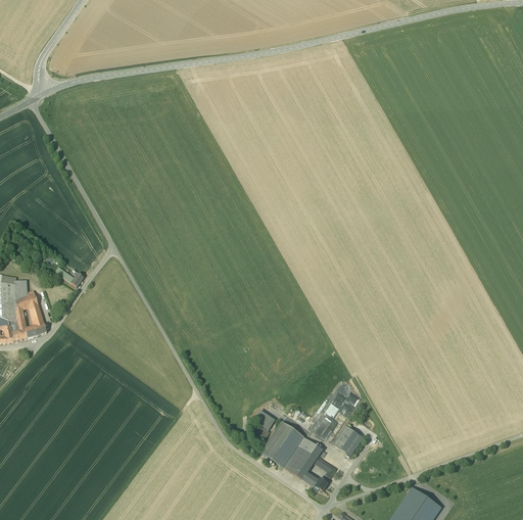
[(58,256),(53,252),(49,257),(53,262),(58,256)]
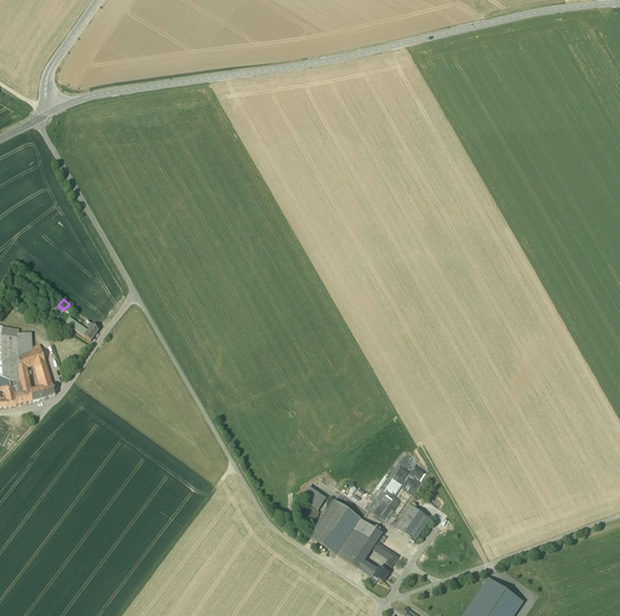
[(76,309),(65,321),(72,326),(76,322),(75,321),(76,320),(79,316),(82,314),(76,309)]
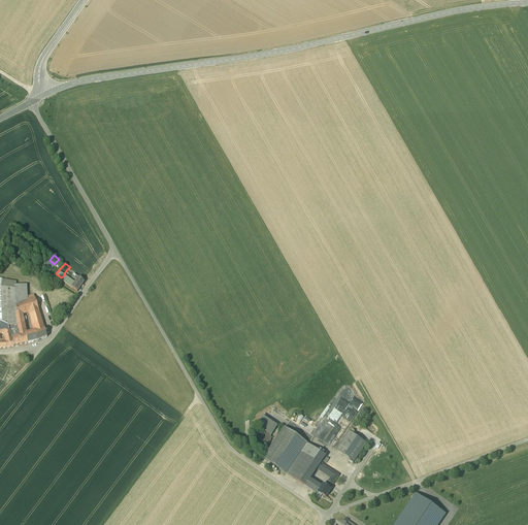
[(84,280),(76,272),(75,274),(77,276),(74,281),(74,282),(72,285),(77,289),(84,280)]
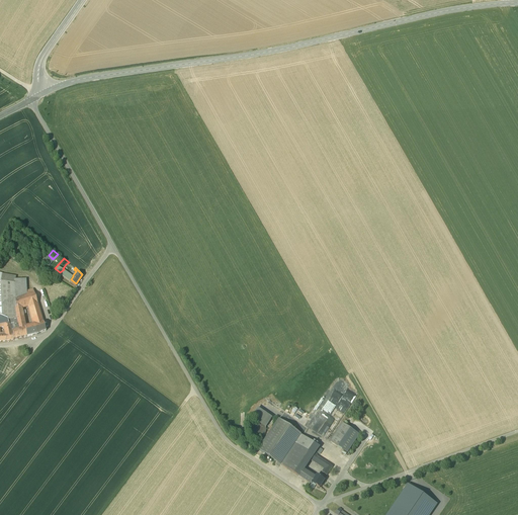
[(70,273),(64,269),(60,272),(64,274),(71,279),(73,276),(73,275),(70,273)]
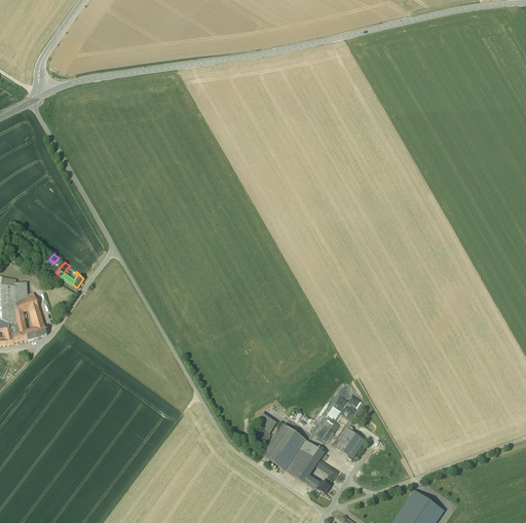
[(14,277),(2,275),(1,283),(14,285),(14,282),(14,277)]
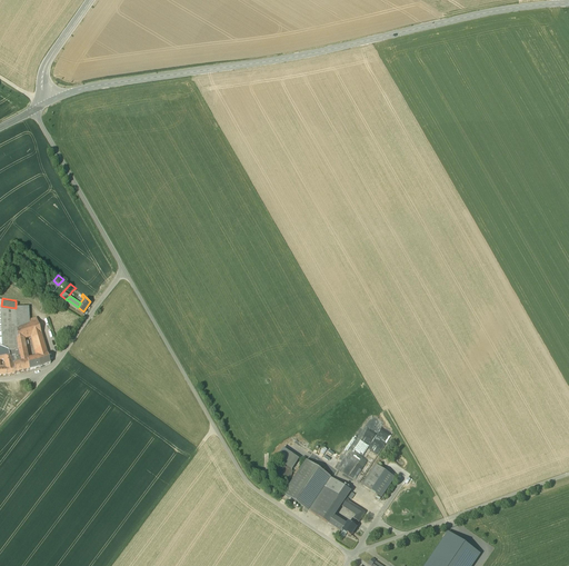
[(28,304),(16,305),(16,308),(17,326),(29,321),(29,317),(28,304)]
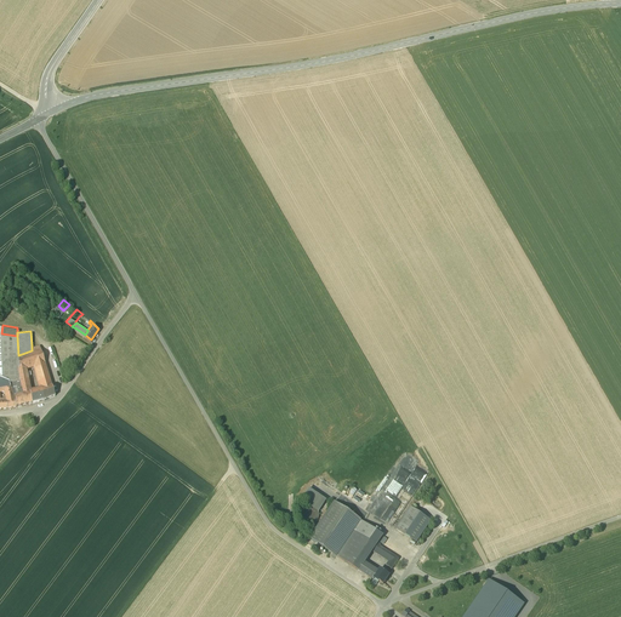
[(17,336),(1,333),(3,369),(1,369),(1,375),(9,378),(10,380),(11,378),(13,378),(12,367),(18,367),(18,355),(17,336)]
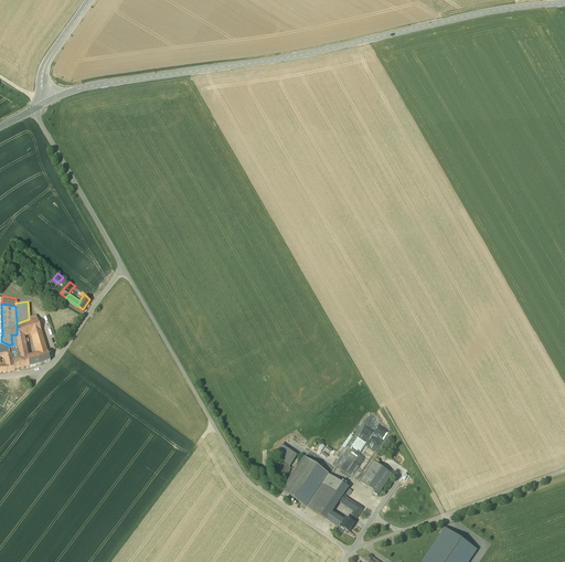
[(29,319),(17,324),(17,335),(23,333),(30,331),(41,328),(38,317),(29,319)]
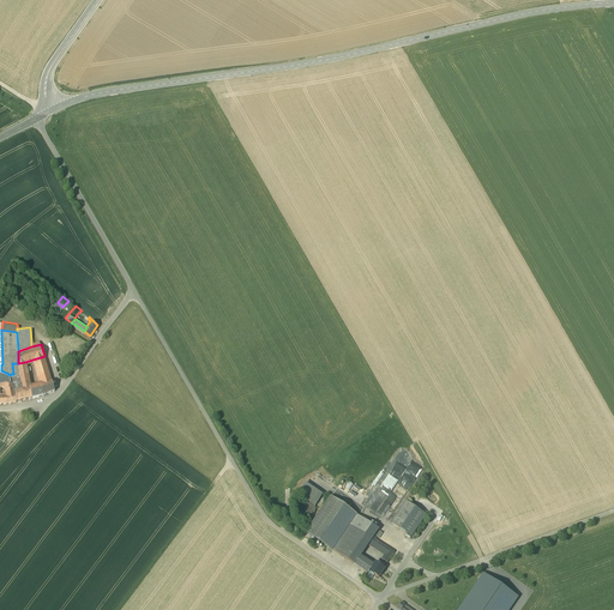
[(44,356),(32,360),(40,381),(41,386),(43,393),(54,388),(53,382),(44,356)]
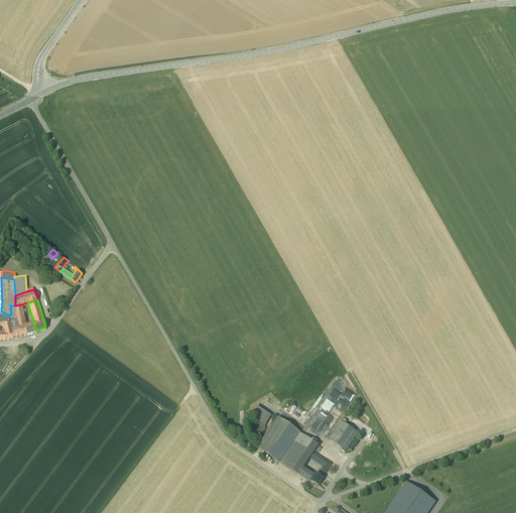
[(21,304),(15,305),(16,313),(17,318),(18,322),(24,321),(21,304)]
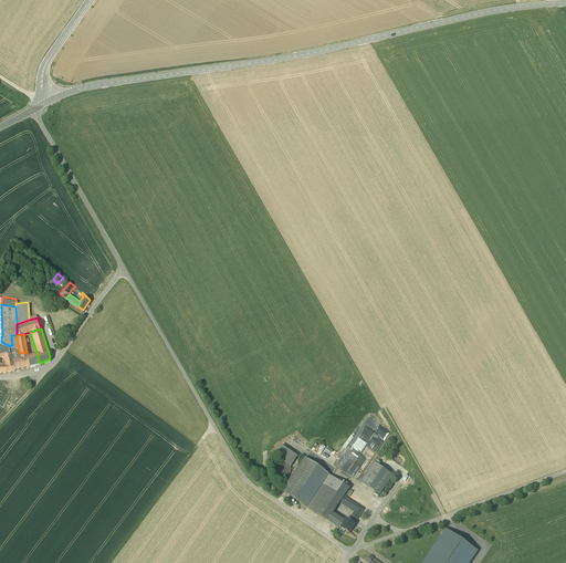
[(1,342),(0,341),(0,350),(6,350),(7,353),(10,352),(9,346),(8,345),(1,342)]
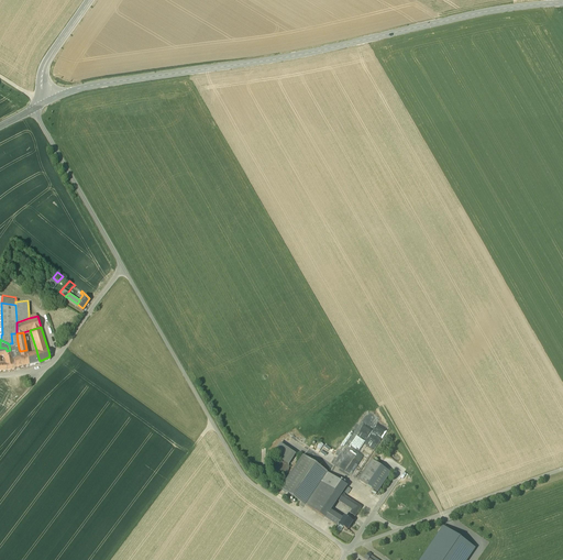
[(6,359),(0,359),(0,368),(14,366),(13,359),(10,350),(7,351),(7,352),(4,352),(6,359)]
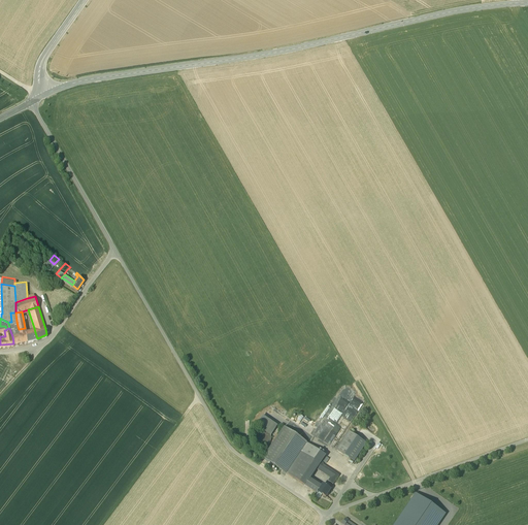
[(34,328),(26,330),(25,328),(19,329),(21,334),(26,333),(27,340),(37,338),(35,332),(34,328)]
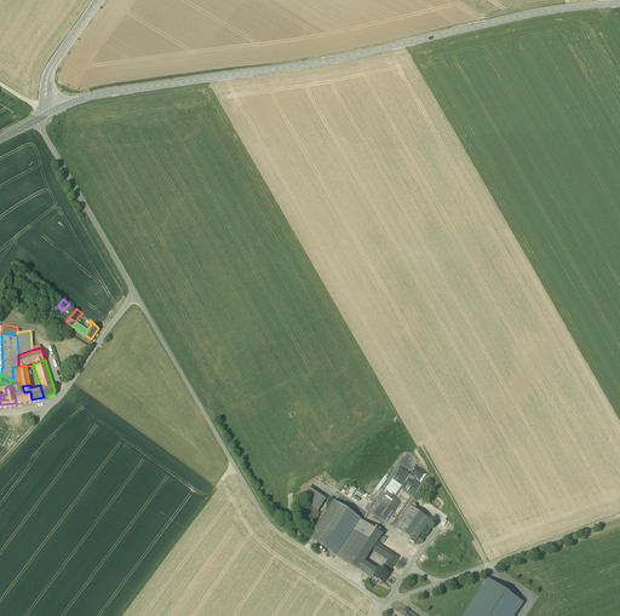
[(24,392),(19,393),(15,395),(16,403),(32,399),(30,391),(24,392)]
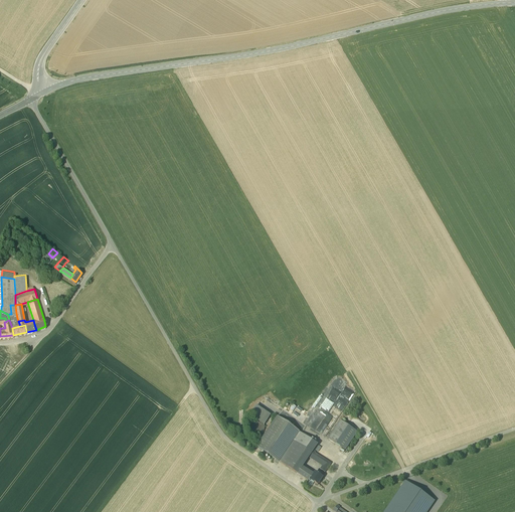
[(333,402),(343,408),(355,389),(337,378),(318,407),(327,413),(333,402)]
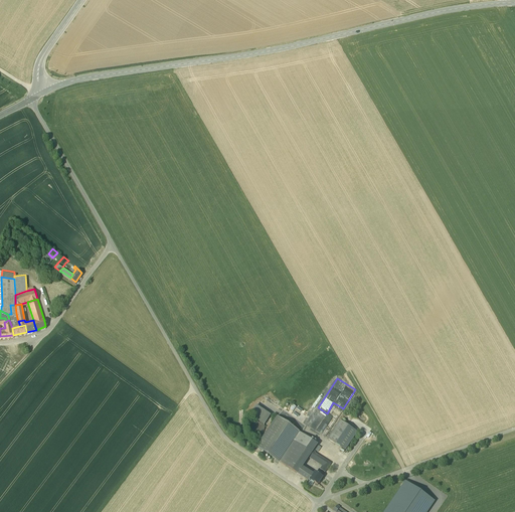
[(271,412),(262,406),(254,415),(255,416),(259,416),(262,417),(264,419),(265,422),(271,412)]
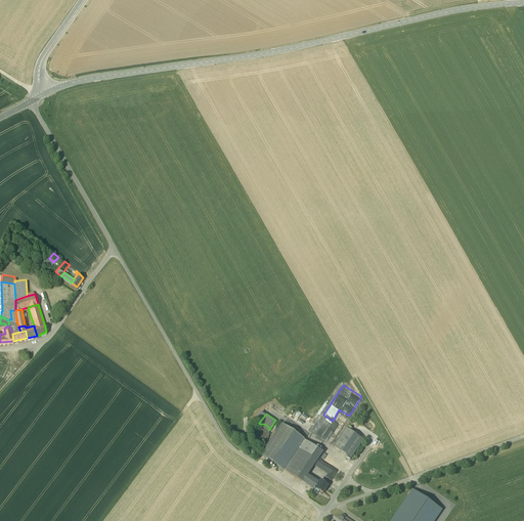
[(305,437),(282,422),(262,452),(285,468),(305,437)]
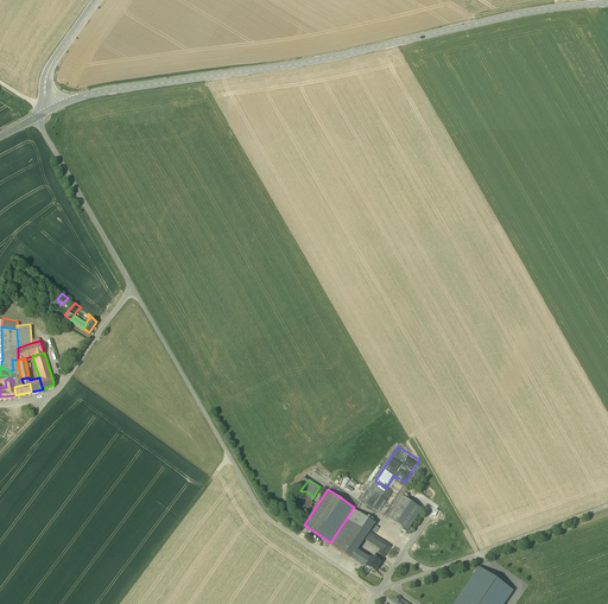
[(312,502),(312,498),(302,491),(298,493),(296,494),(293,497),(293,501),(293,504),(296,508),(299,509),(303,510),(306,510),(309,508),(311,506),(312,502)]
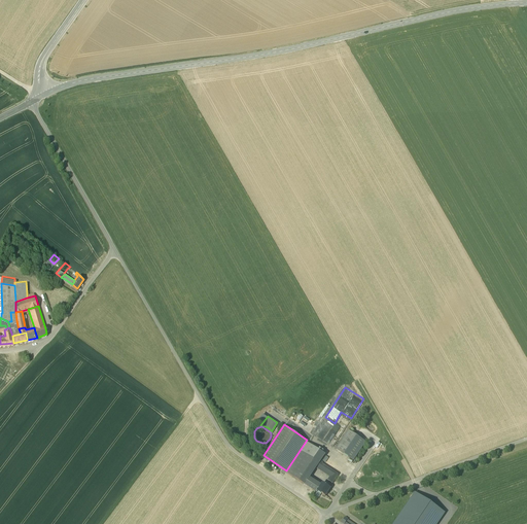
[(348,428),(337,446),(353,457),(365,440),(348,428)]
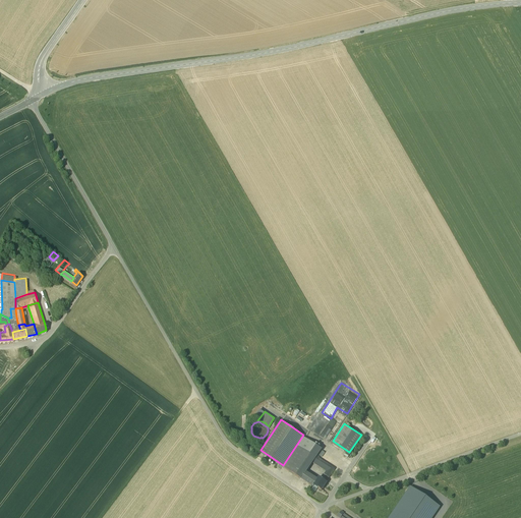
[(303,435),(283,465),(313,484),(313,483),(317,477),(305,469),(311,460),(316,453),(321,446),(303,435)]
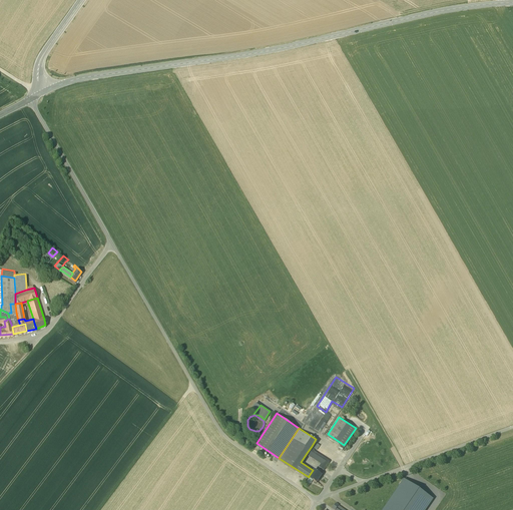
[(312,446),(307,453),(311,455),(314,450),(315,448),(312,446)]
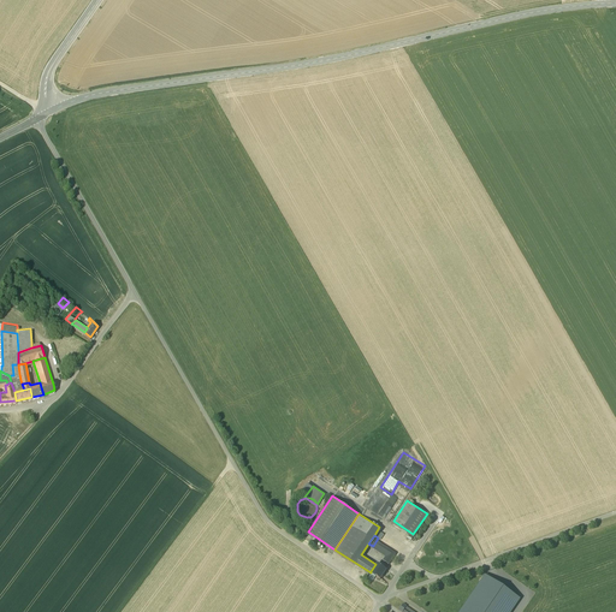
[(390,548),(377,540),(373,546),(385,554),(390,548)]
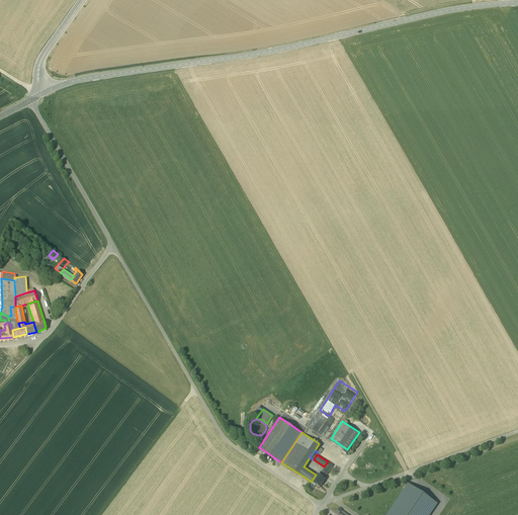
[(328,461),(324,466),(322,469),(327,473),(332,464),(328,461)]
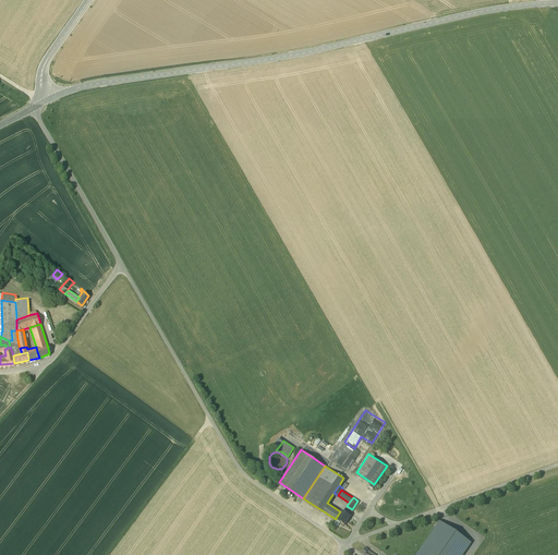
[(340,511),(336,518),(340,520),(341,520),(344,522),(350,515),(342,509),(340,511)]
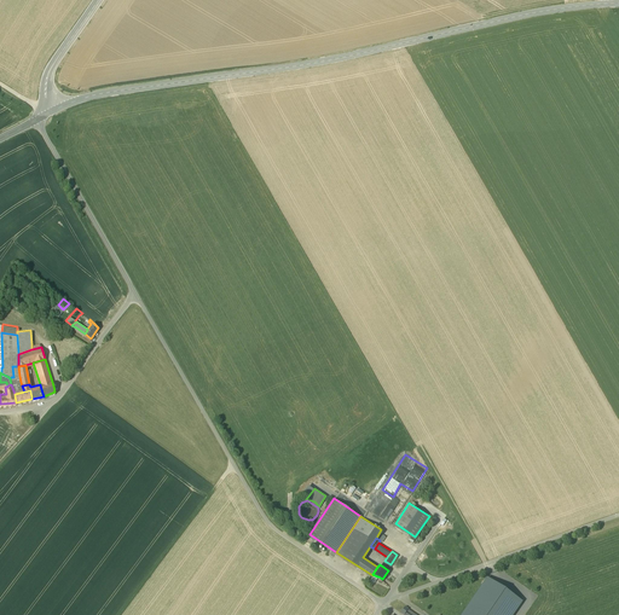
[(462,614),(510,614),(521,599),(489,576),(462,614)]
